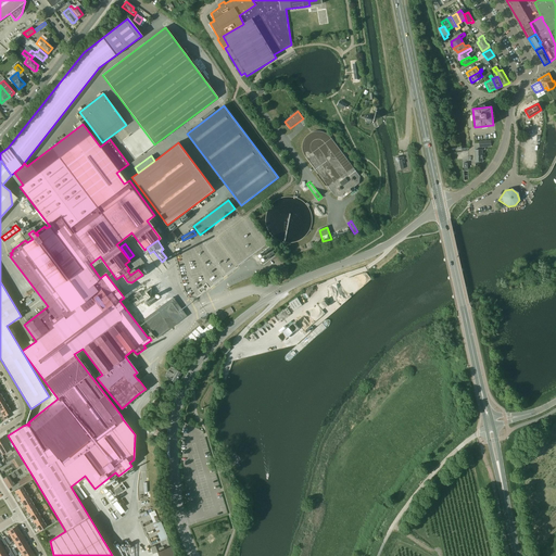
[(147,302),(154,298),(150,289),(146,292),(149,297),(146,300),(147,302)]
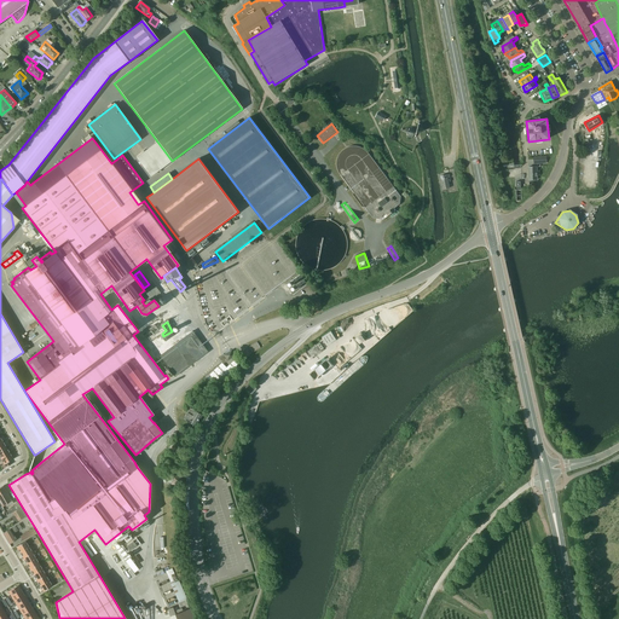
[(152,335),(158,330),(155,324),(149,329),(152,335)]
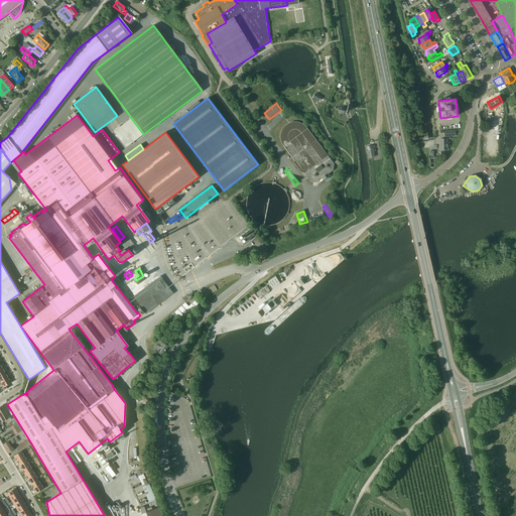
[(145,313),(173,293),(160,276),(133,296),(145,313)]
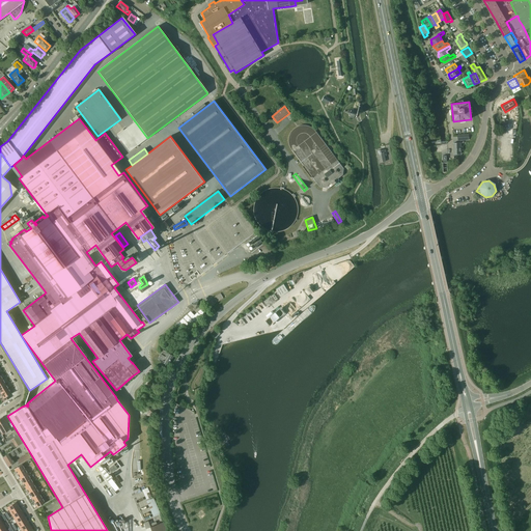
[(280,297),(288,291),(284,284),(276,289),(280,297)]
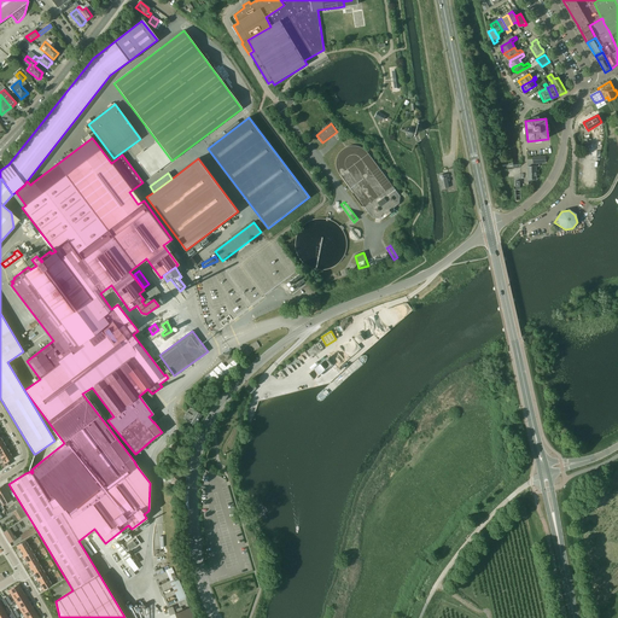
[(319,343),(308,351),(312,356),(324,348),(319,343)]
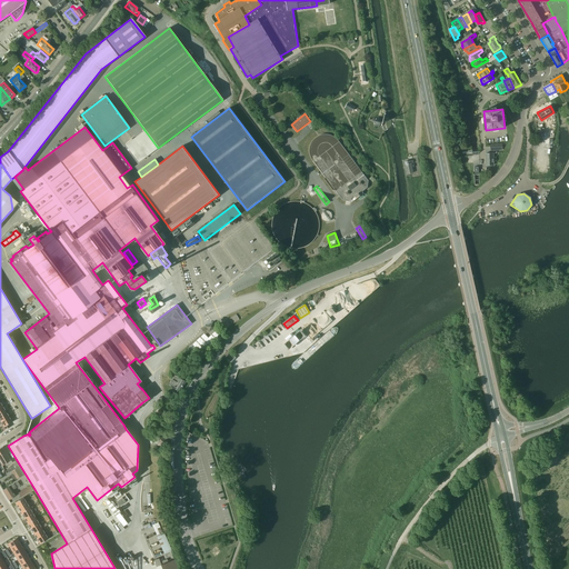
[(215,328),(216,327),(213,323),(212,323),(208,326),(208,327),(202,330),(205,333),(208,332),(207,331),(209,330),(210,330),(215,328)]
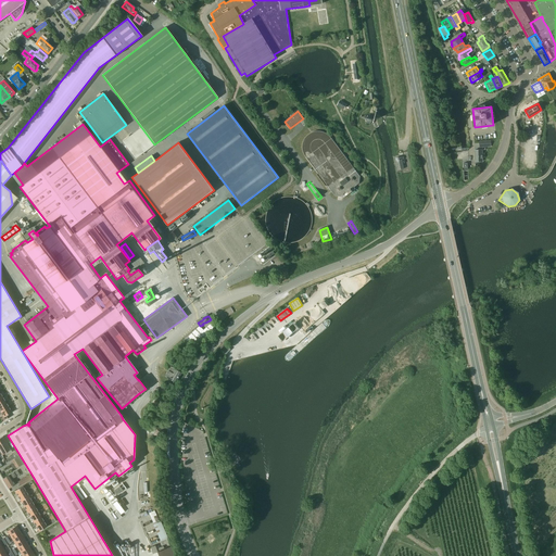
[(281,332),(280,333),(287,341),(304,327),(295,318),(280,332),(281,332)]
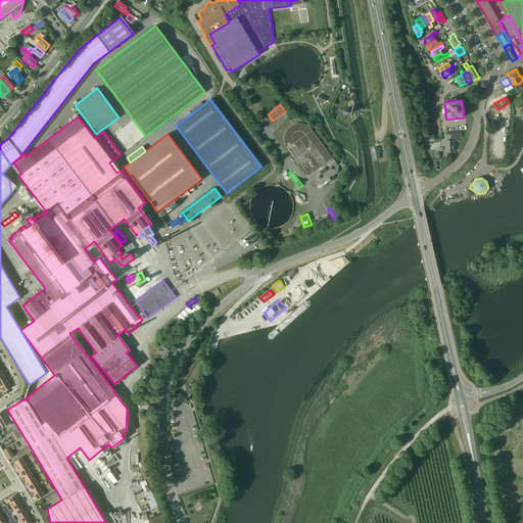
[(181,328),(202,307),(198,303),(191,311),(188,306),(174,320),(181,328)]
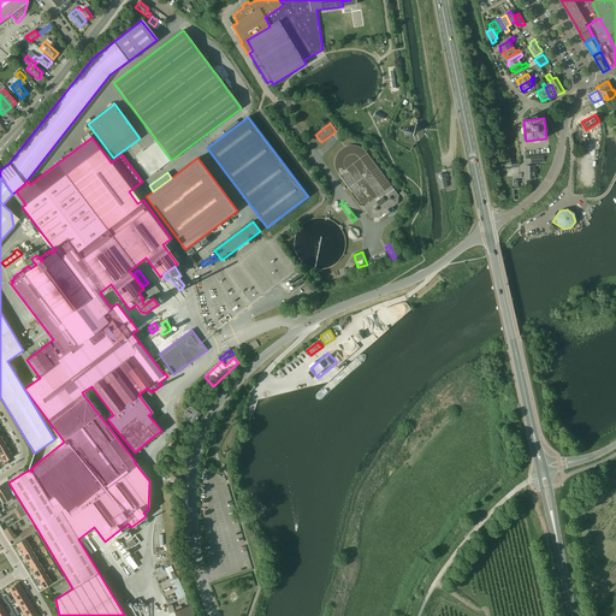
[(250,392),(255,388),(252,383),(246,389),(250,392)]
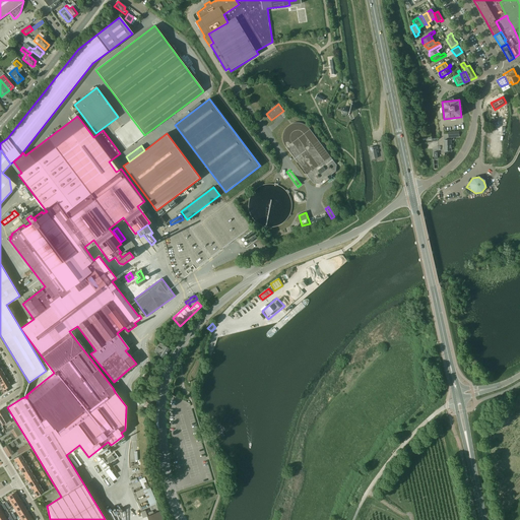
[(165,345),(166,344),(165,342),(161,340),(160,340),(159,342),(160,342),(154,351),(165,358),(170,348),(165,345)]
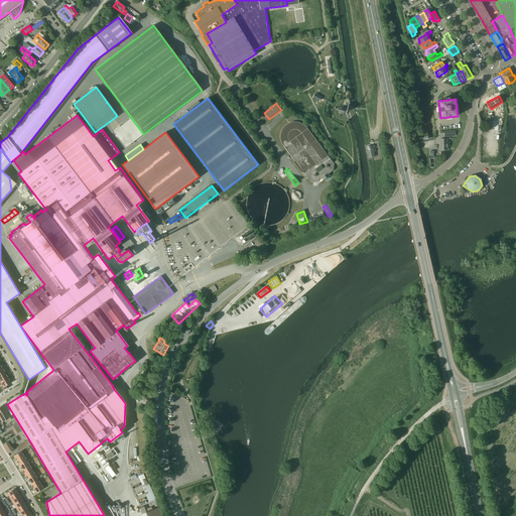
[(10,383),(7,378),(0,382),(4,388),(5,390),(9,387),(7,385),(10,383)]
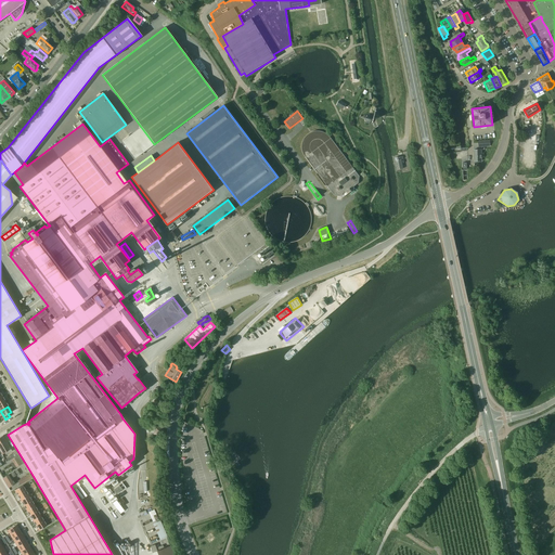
[(0,437),(0,440),(8,453),(12,451),(2,436),(0,437)]
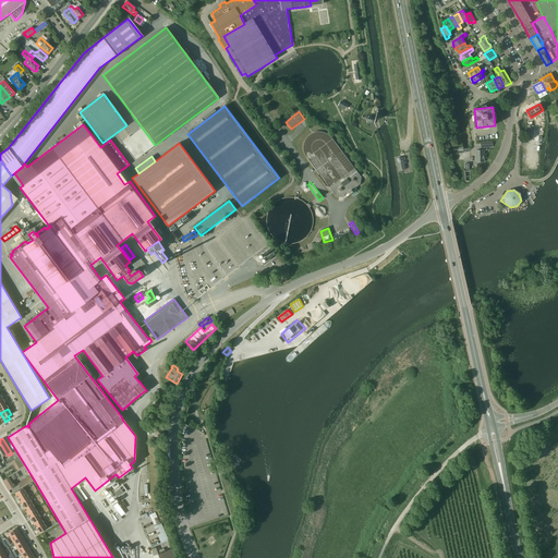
[(16,462),(17,461),(20,460),(16,453),(11,456),(12,458),(5,461),(8,464),(15,460),(16,462)]
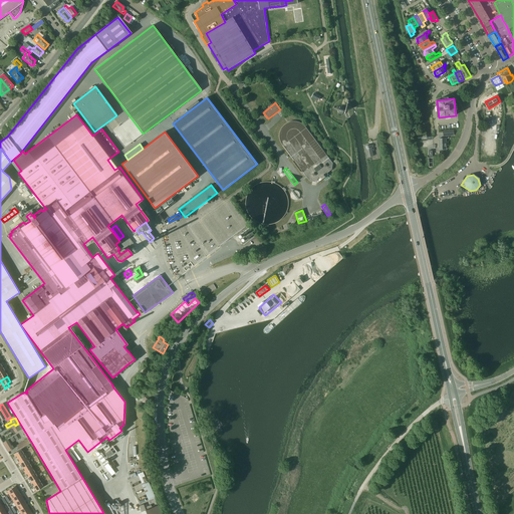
[(11,426),(12,428),(9,430),(12,435),(21,429),(18,424),(16,425),(15,426),(14,424),(11,426)]
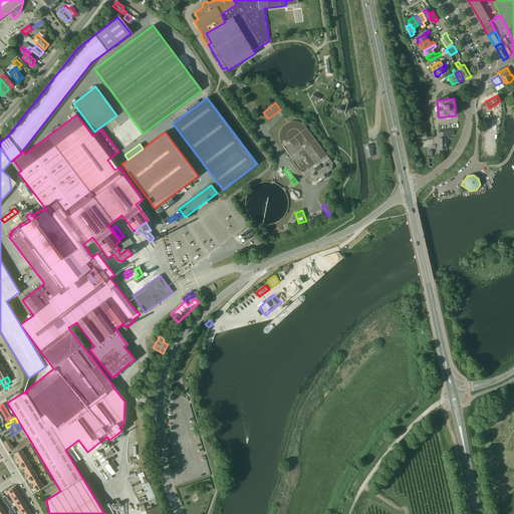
[(12,442),(18,439),(16,435),(2,443),(7,452),(13,448),(11,444),(12,443),(12,442)]
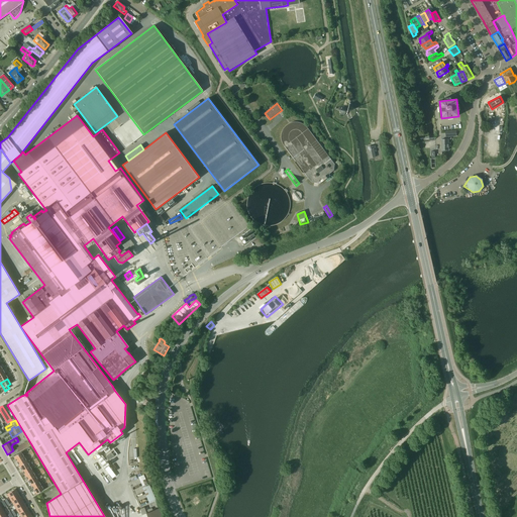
[(18,451),(29,445),(27,441),(16,448),(18,451)]
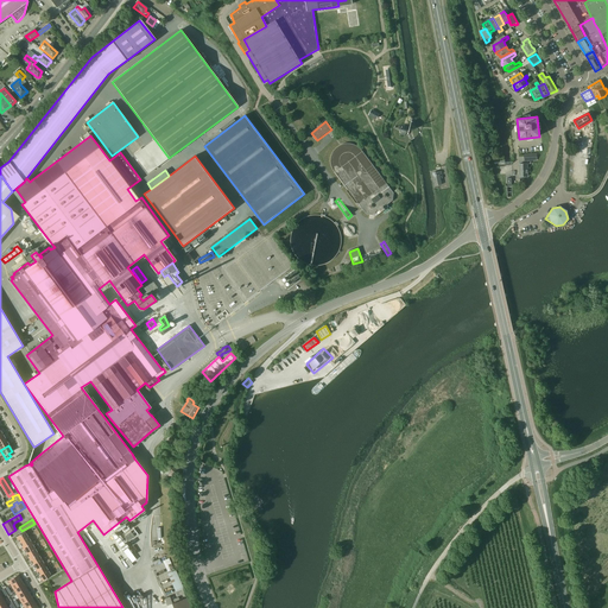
[(16,537),(19,543),(29,537),(25,532),(16,537)]
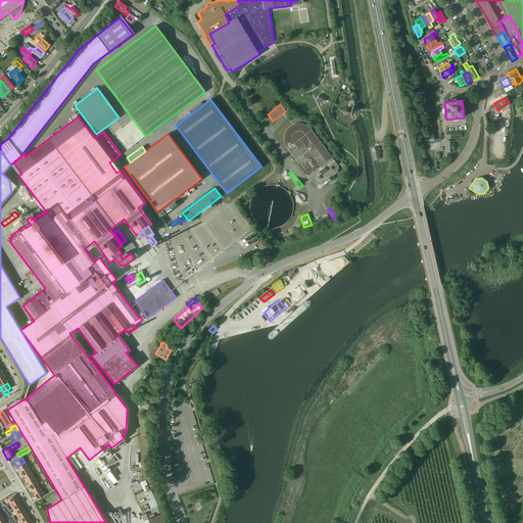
[(19,471),(27,467),(25,462),(16,467),(19,471)]
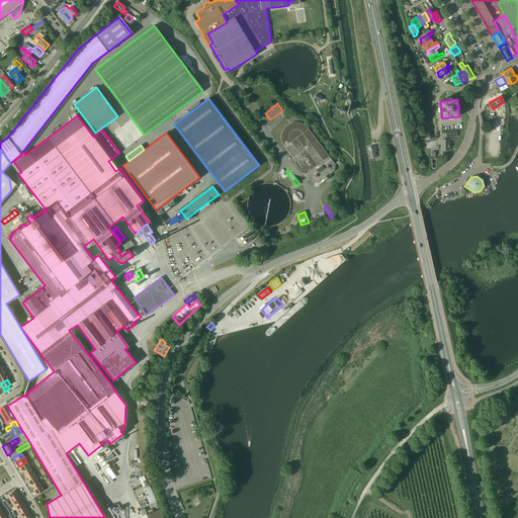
[(115,477),(101,458),(97,461),(109,477),(111,480),(115,477)]
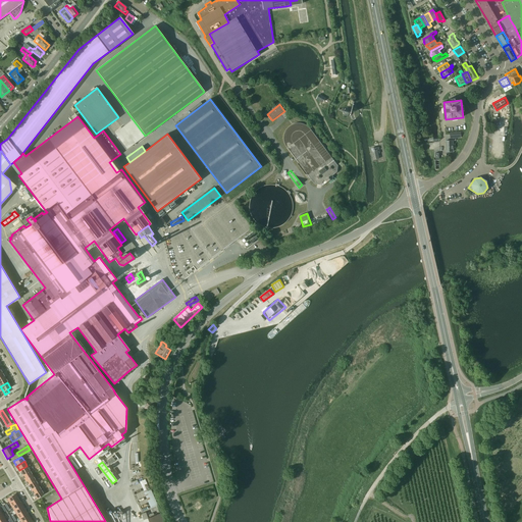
[(27,466),(19,470),(22,475),(30,471),(27,466)]
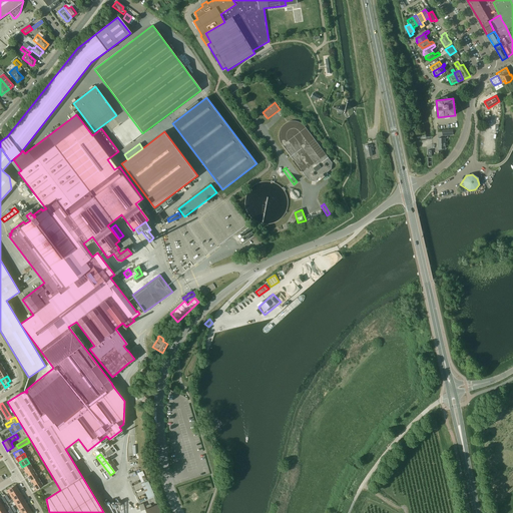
[(25,472),(32,467),(29,463),(22,467),(25,472)]
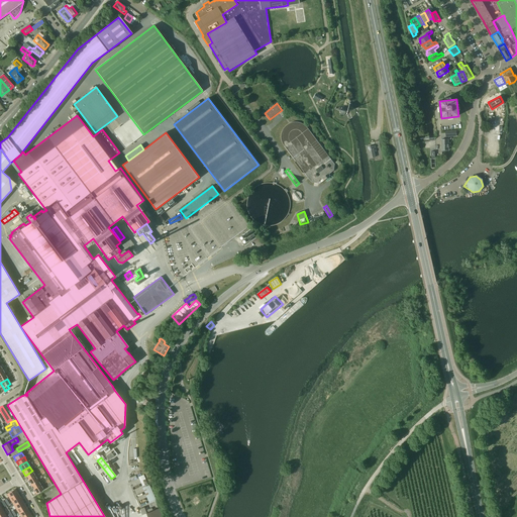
[(27,480),(35,476),(32,471),(25,476),(27,480)]
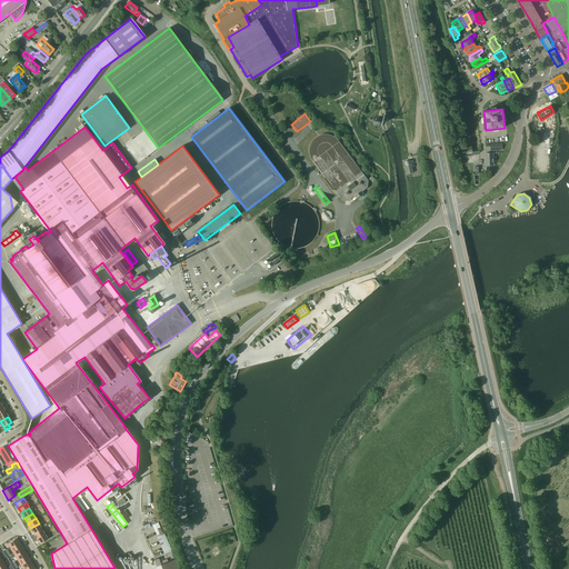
[(33,533),(41,529),(39,523),(30,528),(33,533)]
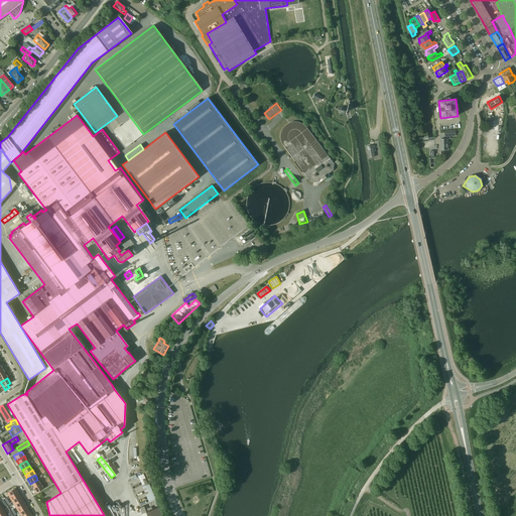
[(33,489),(40,484),(37,480),(30,484),(33,489)]
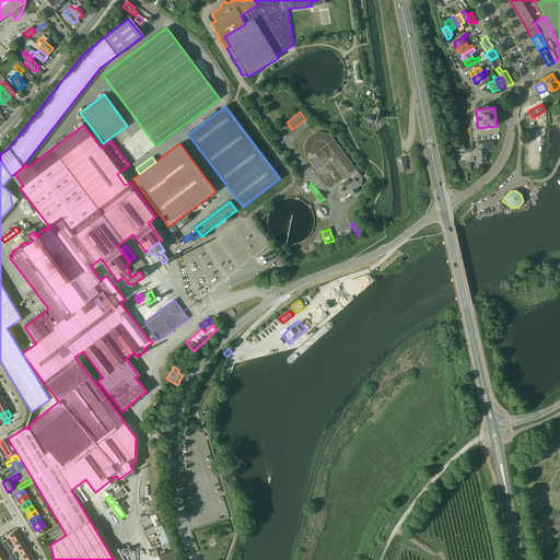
[(44,525),(36,531),(39,535),(47,531),(44,525)]
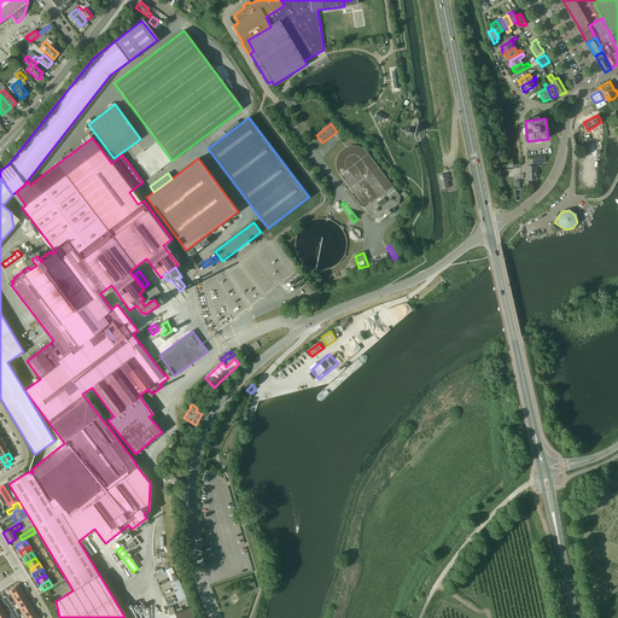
[(180,579),(172,582),(179,601),(187,599),(180,579)]
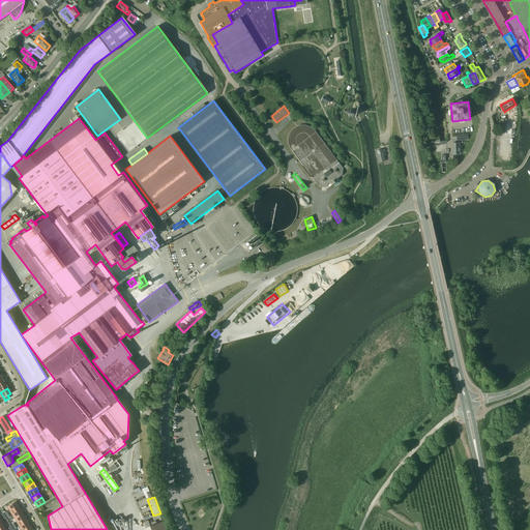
[(16,501),(7,506),(10,512),(20,507),(16,501)]
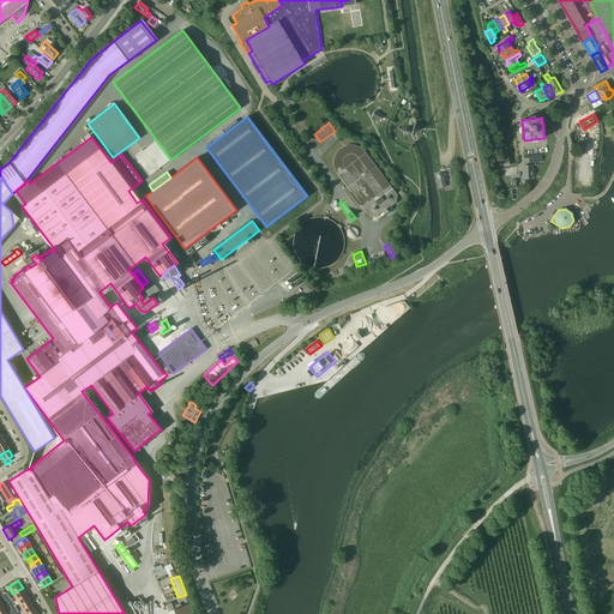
[(23,588),(12,594),(17,601),(26,595),(23,588)]
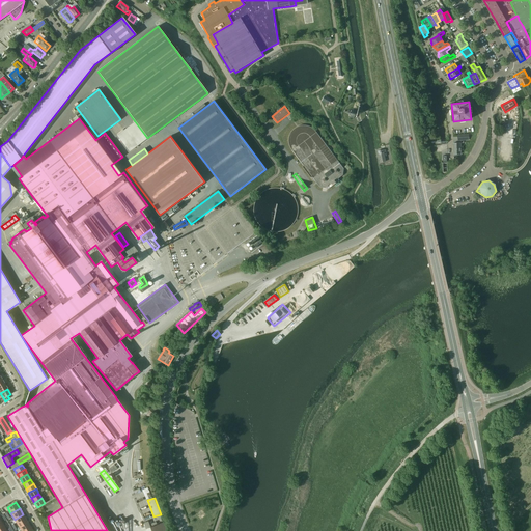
[(23,514),(15,520),(18,525),(27,520),(23,514)]
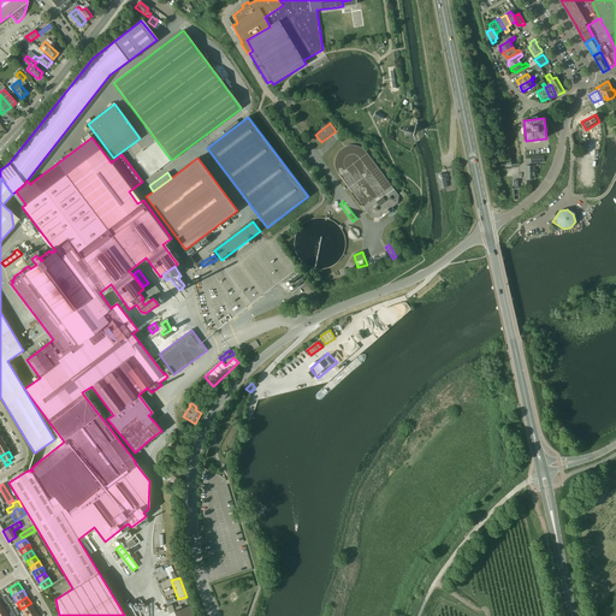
[(31,603),(21,609),(24,615),(35,610),(31,603)]
